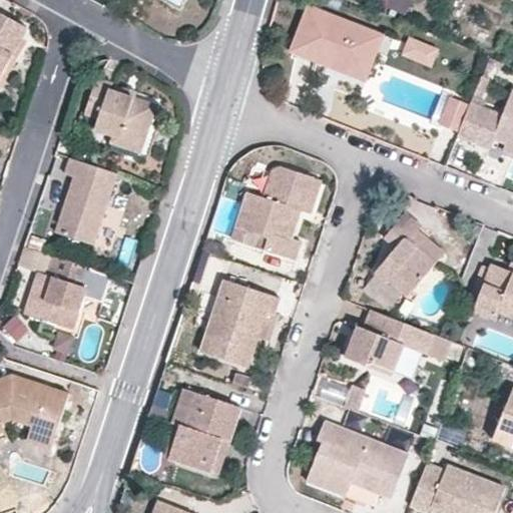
[(186,0),(159,0),(180,11),(186,0)]
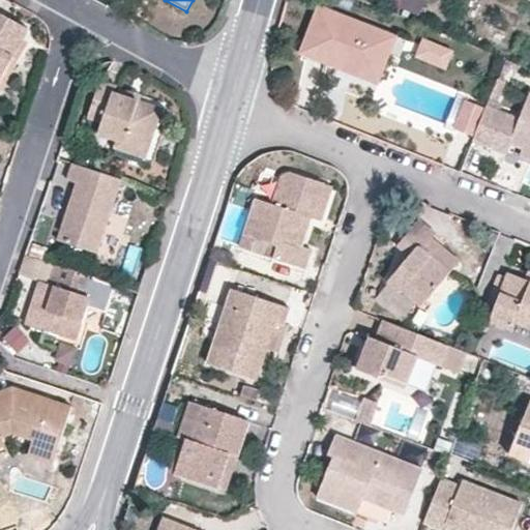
[(393,0),(391,5),(419,15),(423,0),(393,0)]
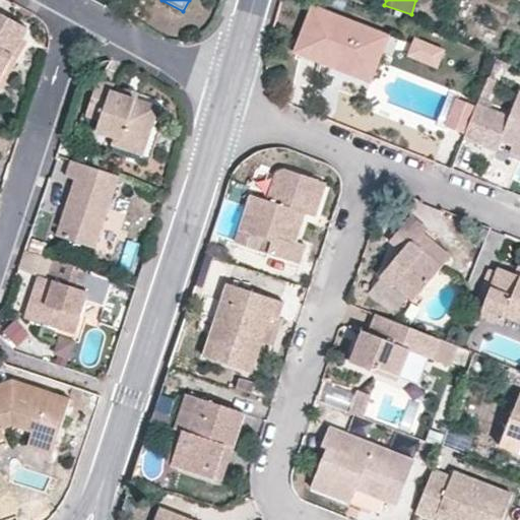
[(329,60),(373,77),(383,51),(378,49),(383,34),(313,5),(294,53),(327,66),(329,60)]
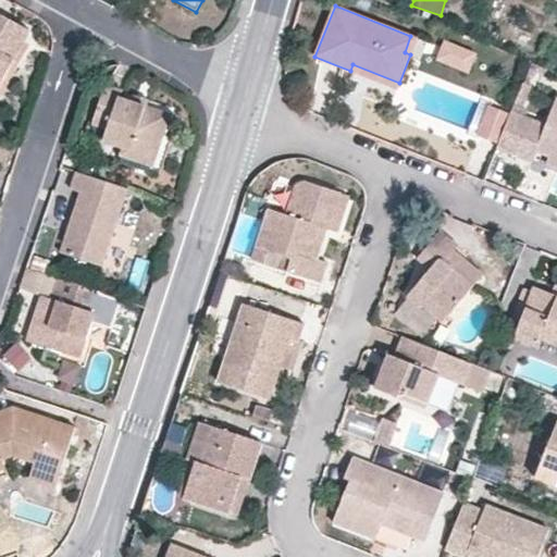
[(0,85),(1,86),(28,37),(32,32),(0,13),(0,85)]
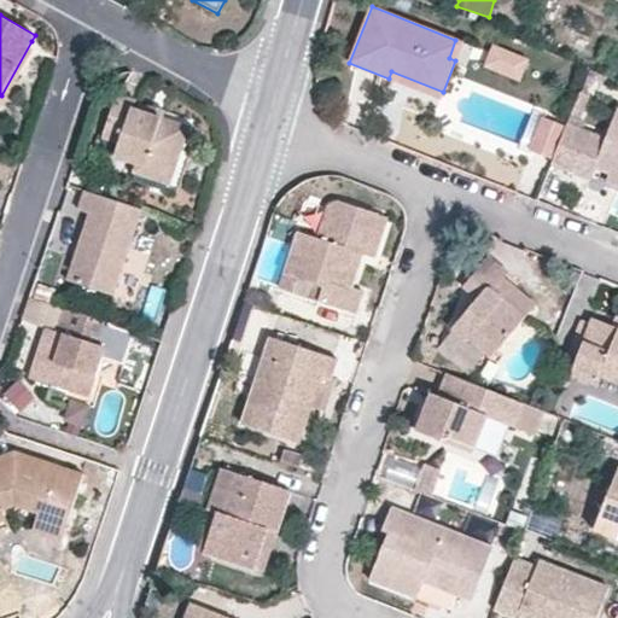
[(449,58),(455,60),(462,42),(455,40),(449,58)]
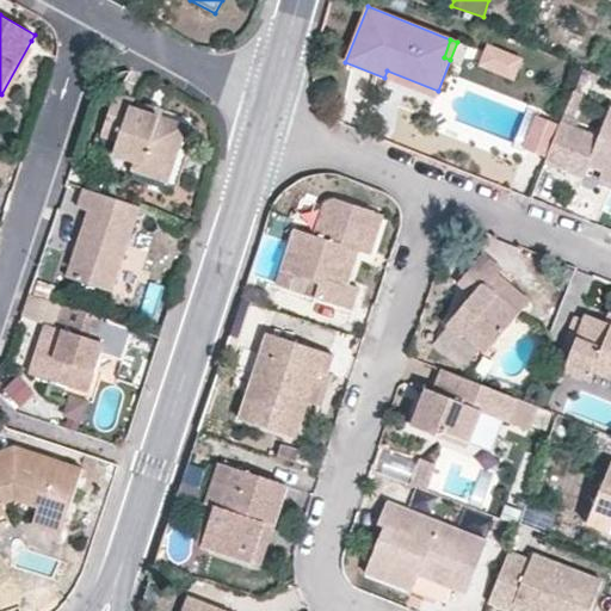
[(0,107),(36,43),(31,41),(1,94),(0,93),(0,107)]
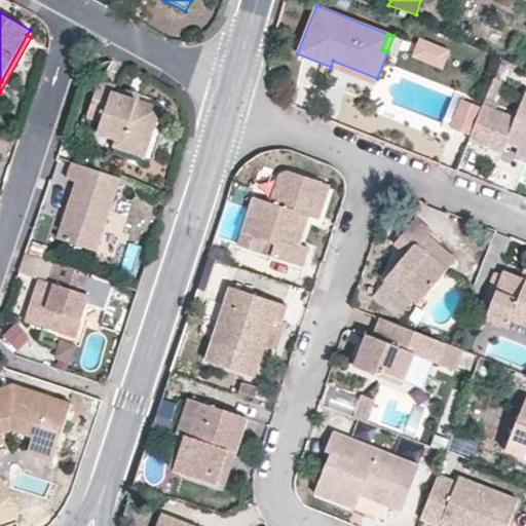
[(452,51),(418,37),(410,55),(444,71),(452,51)]
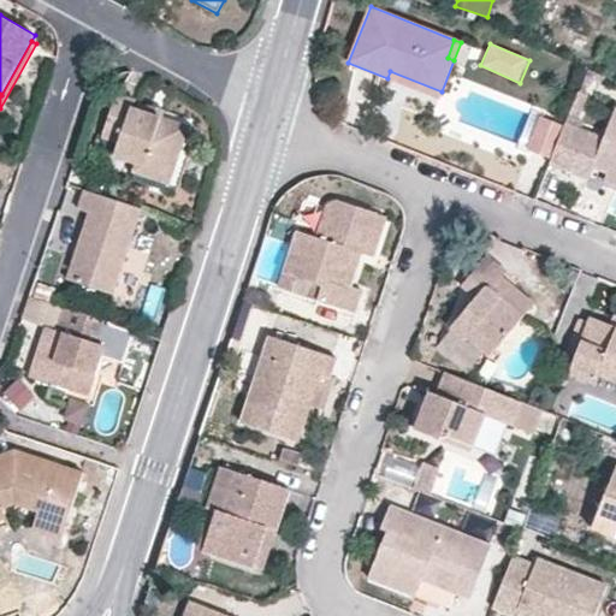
[(388,78),(439,99),(442,92),(390,71),(388,78)]
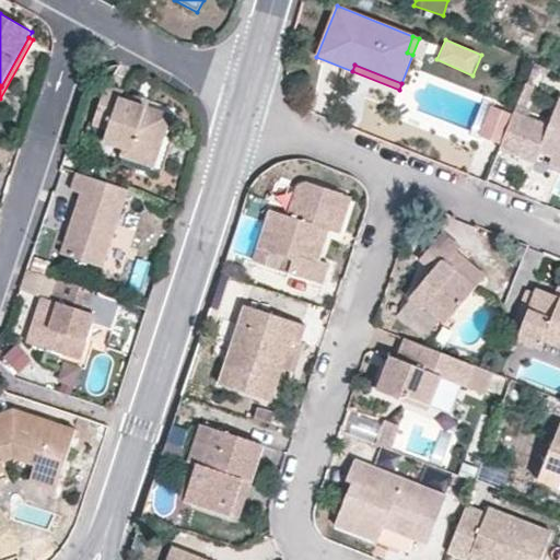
[(172,117),(148,109),(131,104),(120,100),(123,91),(106,86),(92,125),(108,130),(104,144),(121,150),(158,161),(172,117)]
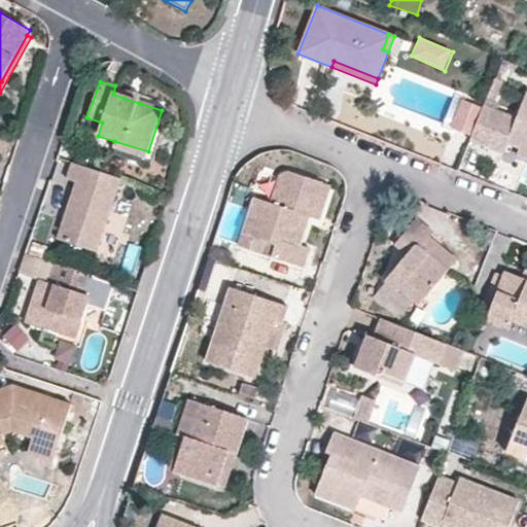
[(124,98),(139,103),(142,95),(126,90),(124,98)]
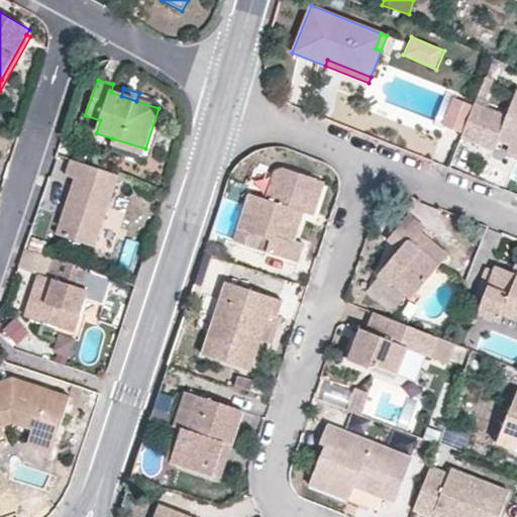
[(475,103),(460,137),(494,150),(499,140),(509,144),(516,147),(516,90),(507,115),(475,103)]
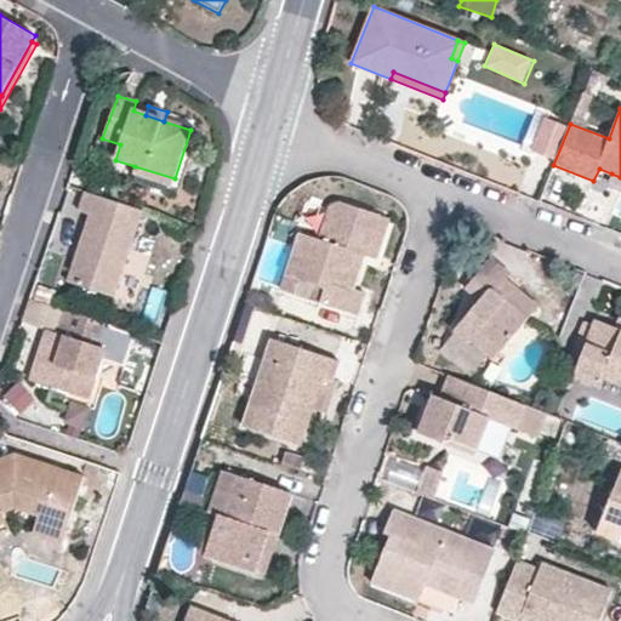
[(171,188),(175,178),(135,166),(134,176),(171,188)]
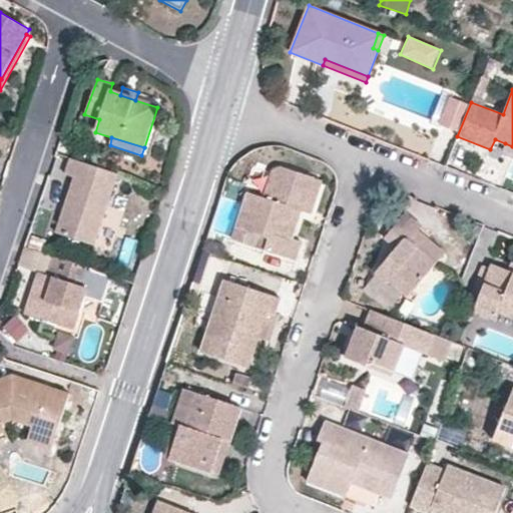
[(512,146),(505,143),(503,152),(512,156),(512,146)]
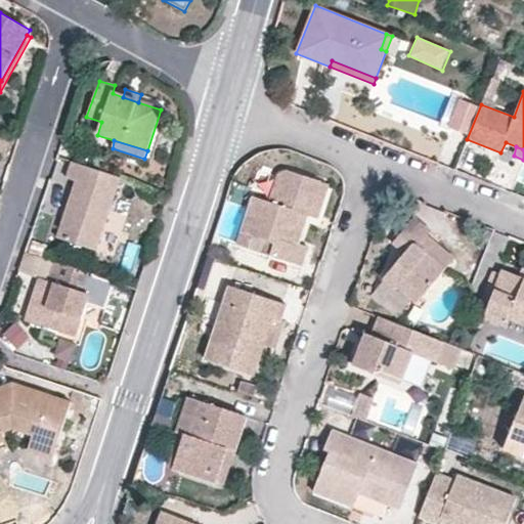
[(97,251),(121,178),(71,162),(66,178),(75,181),(69,200),(76,202),(63,239),(97,251)]
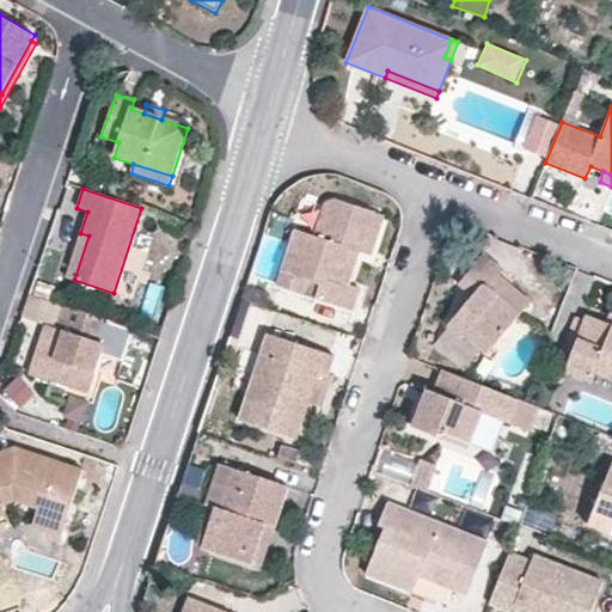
[(360,251),(373,210),(338,200),(334,199),(325,203),(313,236),(297,230),(276,286),(354,311),(360,287),(349,283),(360,251)]
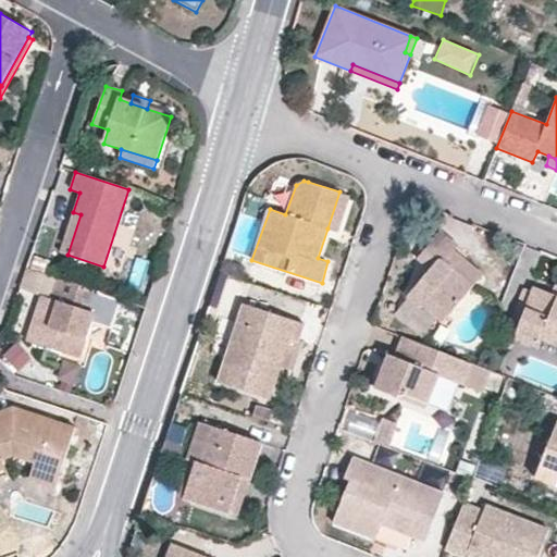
[(350,196),(339,192),(327,229),(339,233),(350,196)]
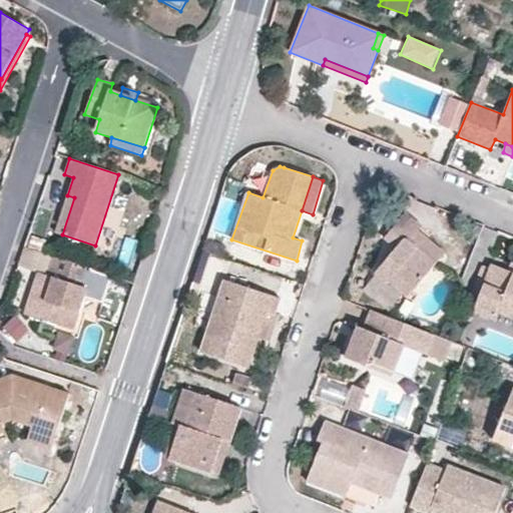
[(54,232),(62,234),(74,197),(67,195),(54,232)]
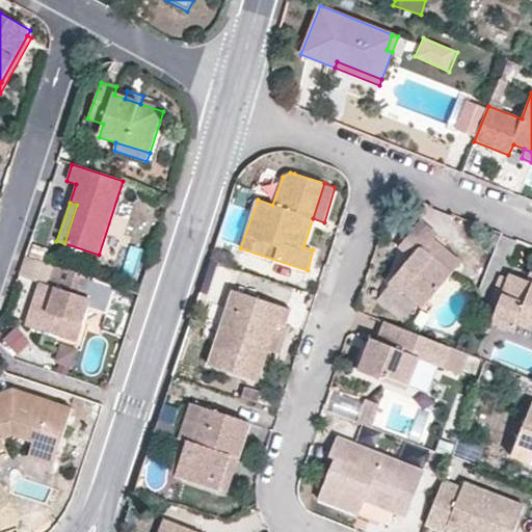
[(425,250),(434,239),(437,235),(421,220),(399,246),(411,258),(390,284),(403,294),(404,292),(424,308),(452,272),(425,250)]
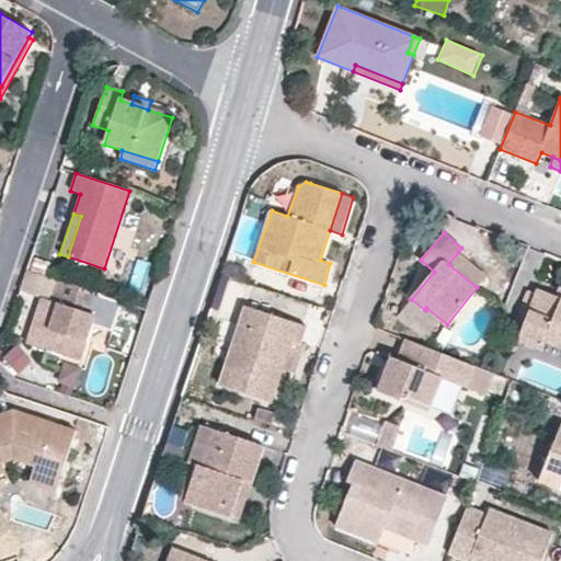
[(430,238),(420,236),(416,250),(426,252),(430,238)]
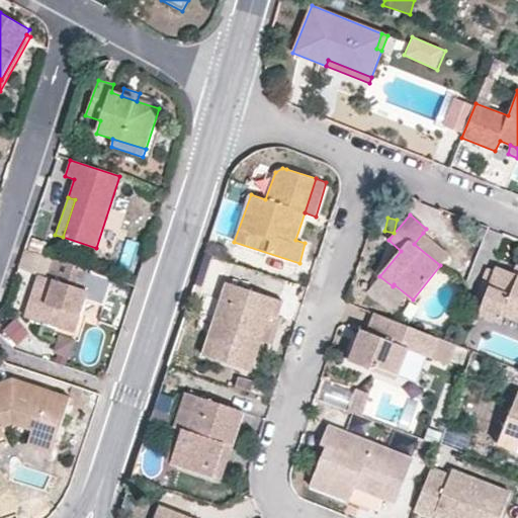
[(449,254),(423,233),(414,244),(440,265),(449,254)]
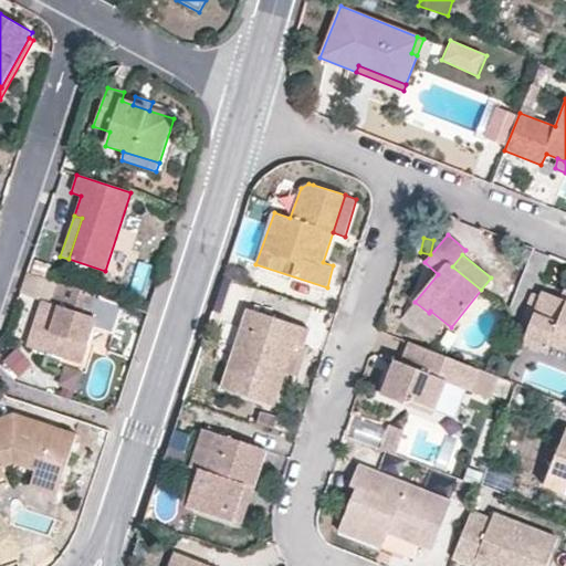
[(82,363),(103,296),(59,282),(29,272),(21,291),(42,299),(28,346),(82,363)]
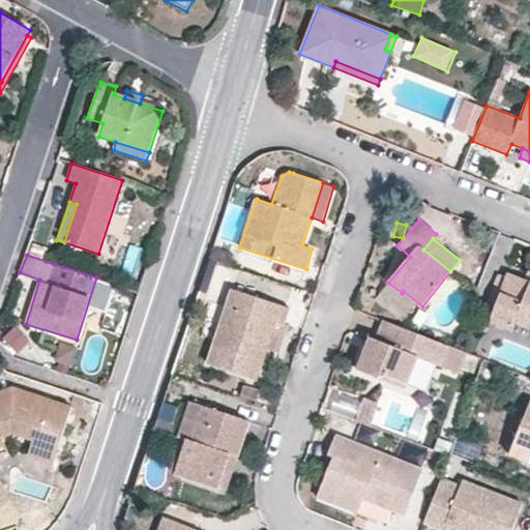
[(529,281),(525,278),(508,272),(492,314),(516,323),(529,327),(529,281)]
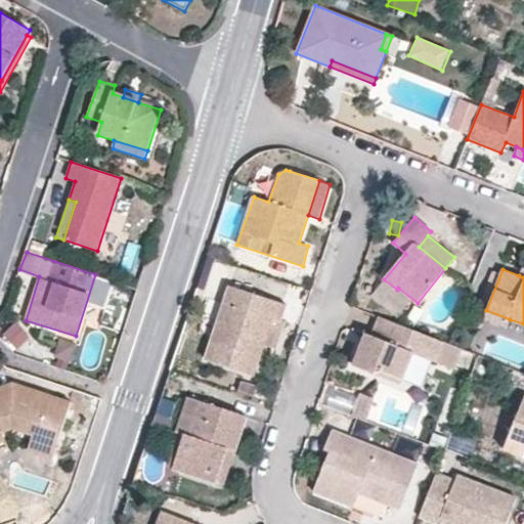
[(255,376),(264,345),(272,317),(280,320),(286,305),(230,286),(205,358),(255,376)]
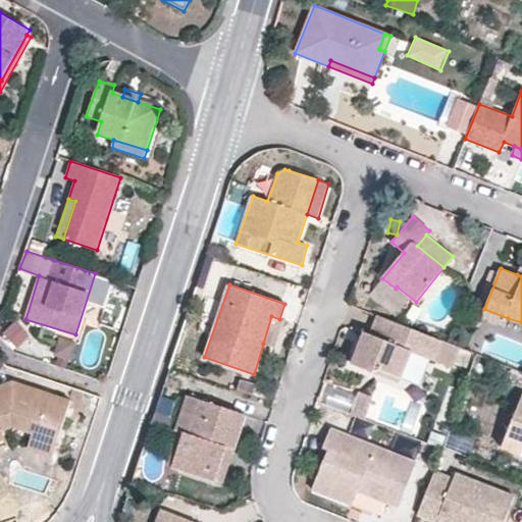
[(505,326),(508,318),(484,309),(481,318),(505,326)]
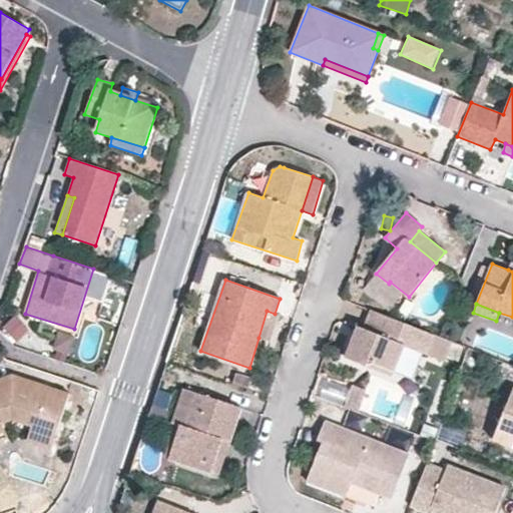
[(434,335),(370,310),(363,328),(358,326),(345,357),(366,366),(368,361),(393,371),(395,372),(405,346),(417,351),(426,354),(434,335)]
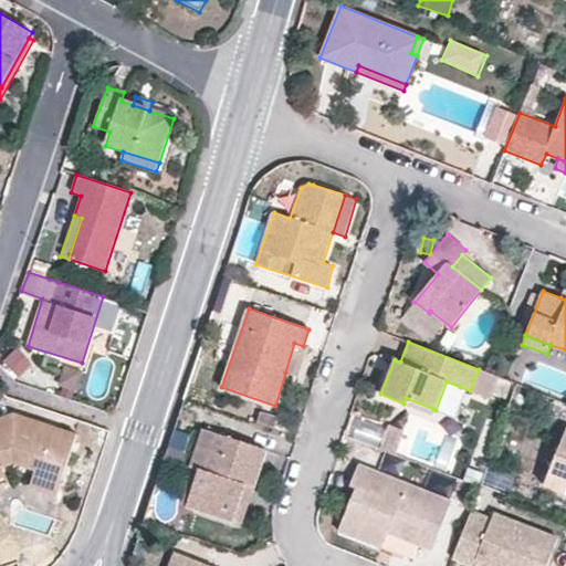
[(294,343),(285,373),(294,376),(303,346),(294,343)]
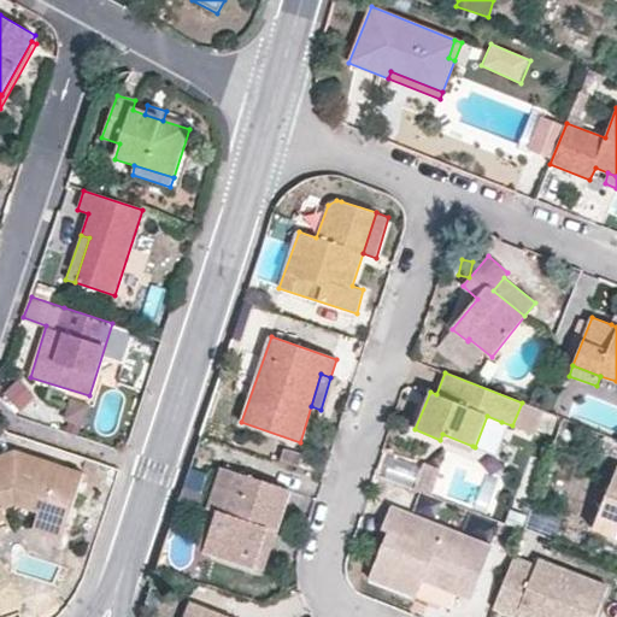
[(60,417),(82,424),(89,401),(68,395),(60,417)]
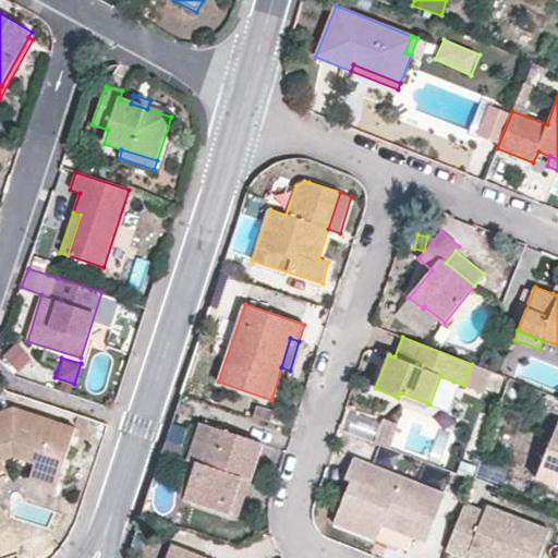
[(443,409),(453,381),(440,376),(429,404),(443,409)]
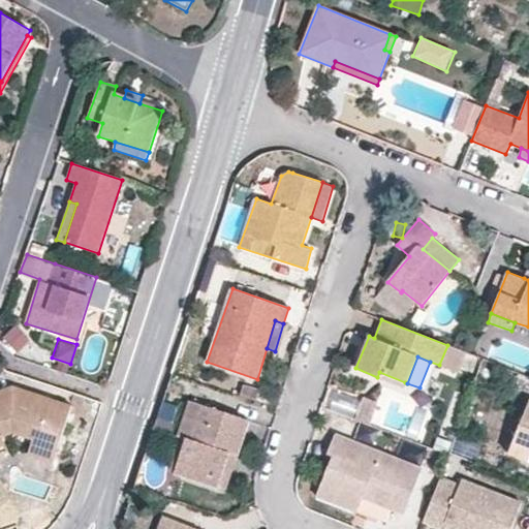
[(379,372),(377,377),(403,387),(405,382),(379,372)]
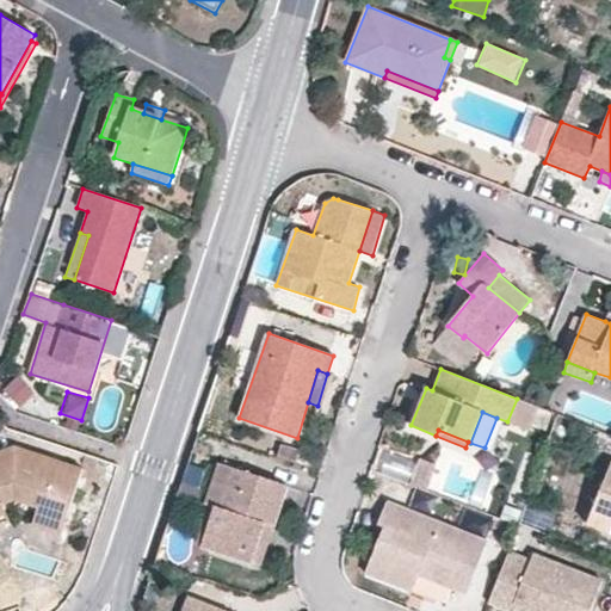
[(38,508),(67,518),(82,468),(13,446),(0,450),(0,505),(4,505),(14,500),(38,508)]
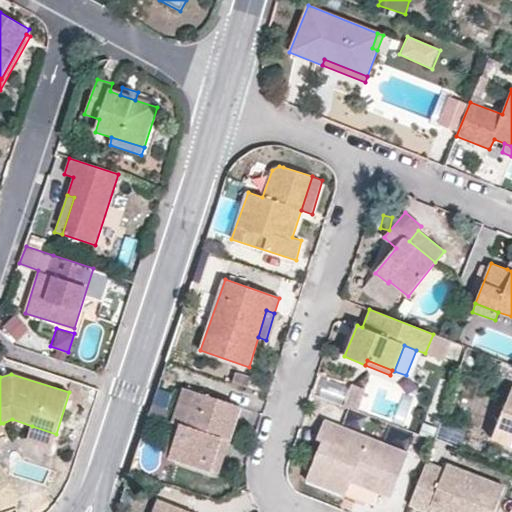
[(346,406),(359,411),(366,390),(353,385),(346,406)]
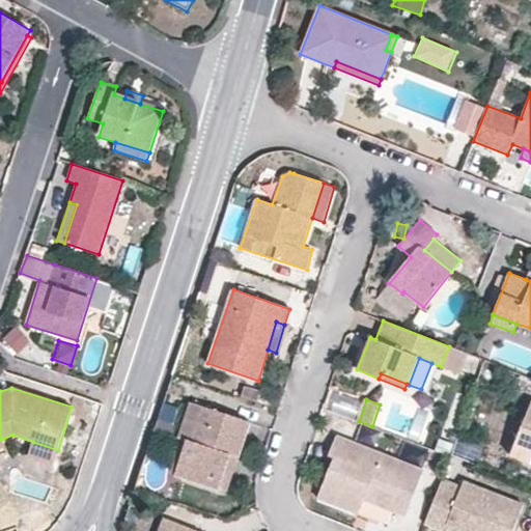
[(530,402),(514,446),(530,452),(530,402)]
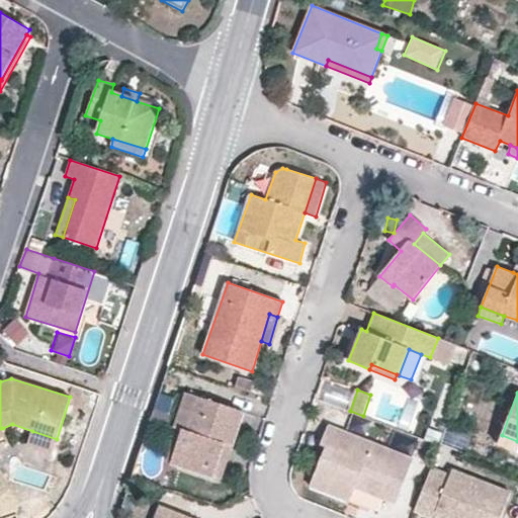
[(225,443),(232,446),(244,411),(198,396),(187,430),(182,429),(171,462),(212,477),(225,443)]
